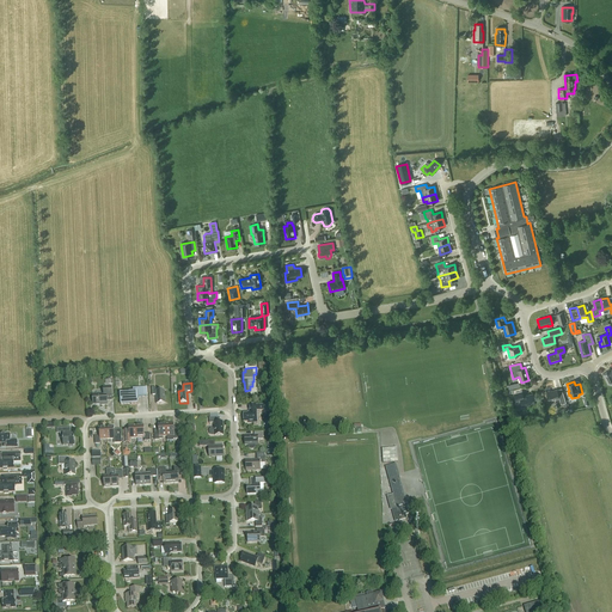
[(103,395),(92,396),(93,405),(101,405),(108,405),(106,396),(111,396),(111,387),(103,387),(103,395)]
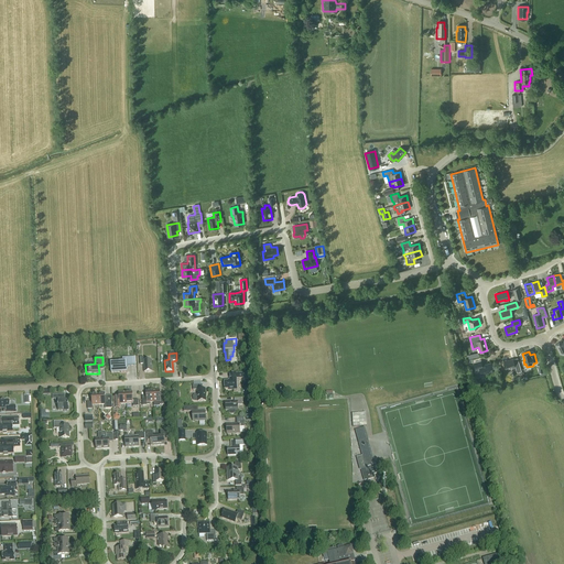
[(144,372),(152,372),(152,360),(143,361),(143,357),(140,357),(140,365),(144,365),(144,372)]
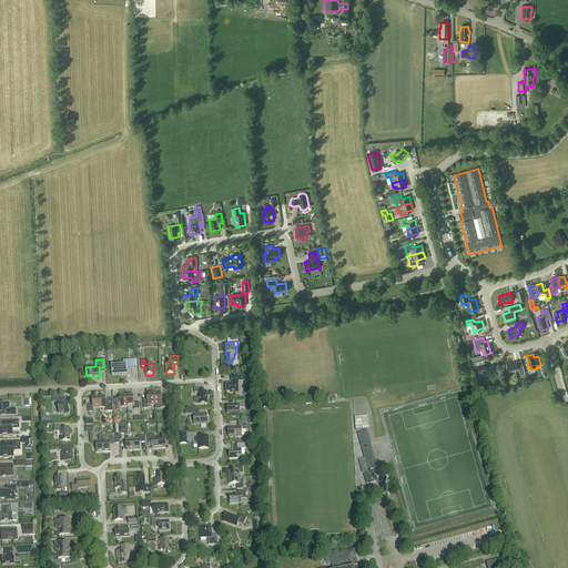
[(124,365),(112,366),(112,376),(128,375),(128,368),(137,368),(135,361),(123,361),(124,365)]
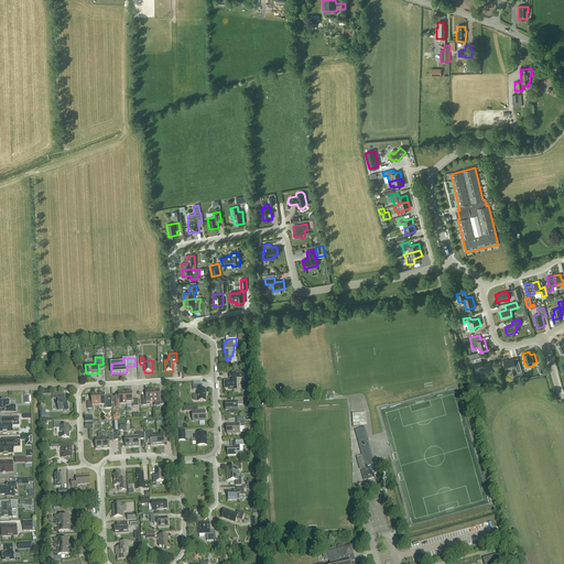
[(507,358),(502,359),(506,368),(514,366),(517,372),(521,370),(520,367),(519,362),(514,364),(513,359),(508,360),(507,358)]
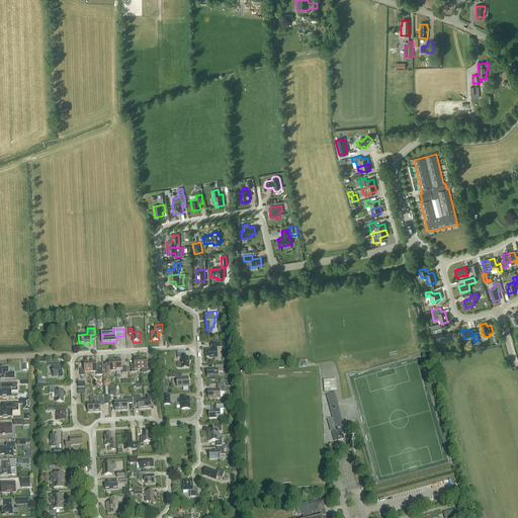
[(437,345),(453,340),(451,333),(443,335),(442,332),(435,334),(437,341),(435,341),(437,345)]
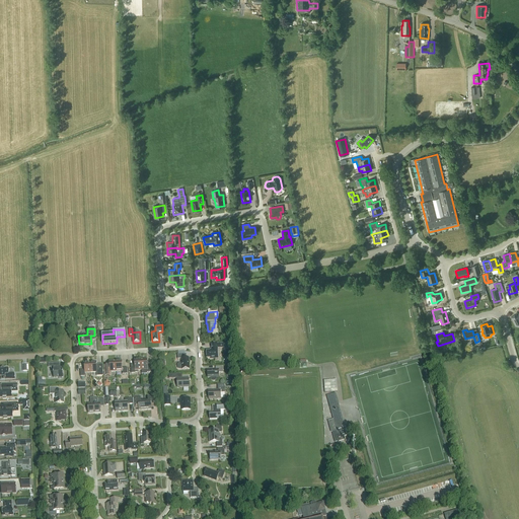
[(211,344),(211,351),(207,351),(207,358),(211,358),(211,359),(218,359),(217,349),(225,348),(225,343),(211,344)]
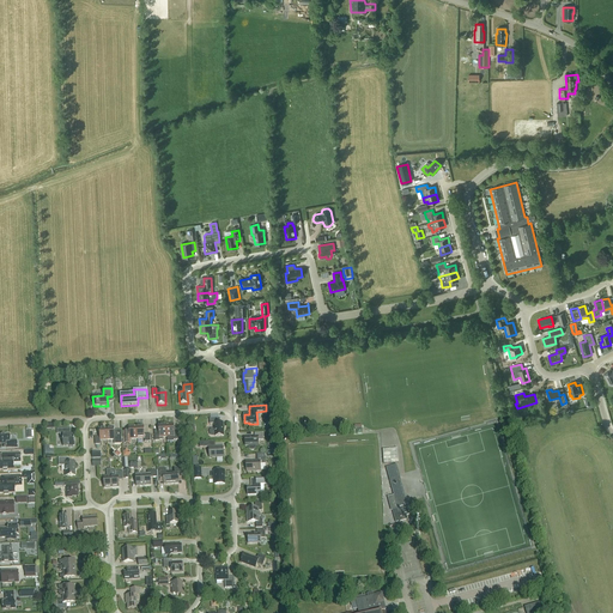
[(212,437),(214,436),(214,437),(224,436),(223,423),(220,423),(219,419),(210,419),(210,424),(214,424),(214,429),(211,429),(210,431),(210,435),(212,437)]
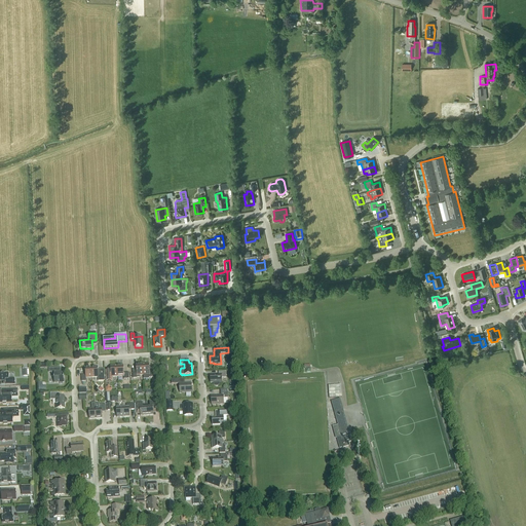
[(143,365),(143,375),(144,375),(144,379),(149,379),(149,378),(153,377),(153,371),(149,372),(149,364),(143,365)]
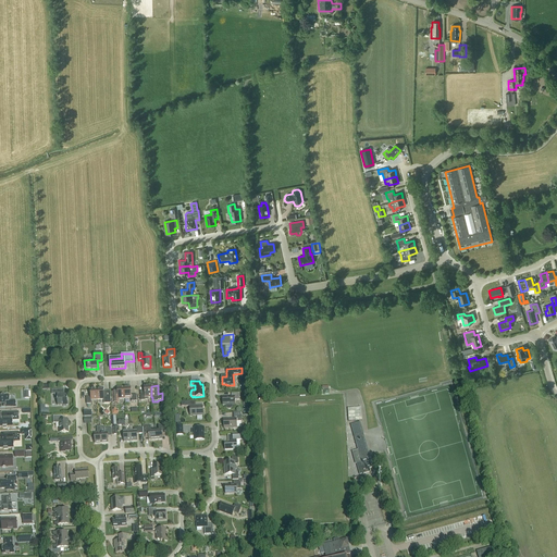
[(149,399),(149,397),(151,397),(151,386),(145,386),(145,394),(140,394),(140,400),(145,400),(145,399),(149,399)]
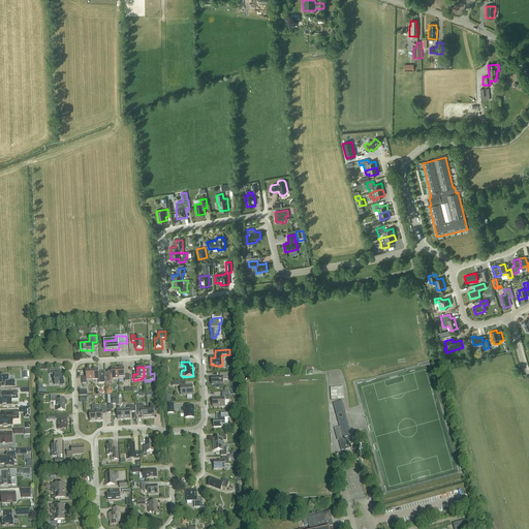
[(112,368),(112,377),(107,378),(107,383),(112,383),(112,379),(118,379),(118,368),(112,368)]
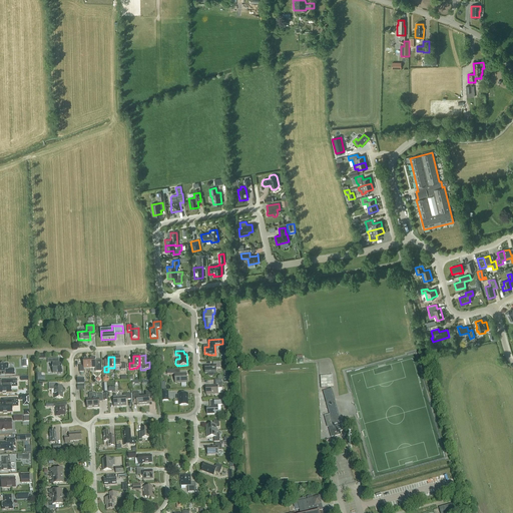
[(121,370),(126,370),(125,364),(120,364),(120,357),(114,357),(114,368),(121,367),(121,370)]
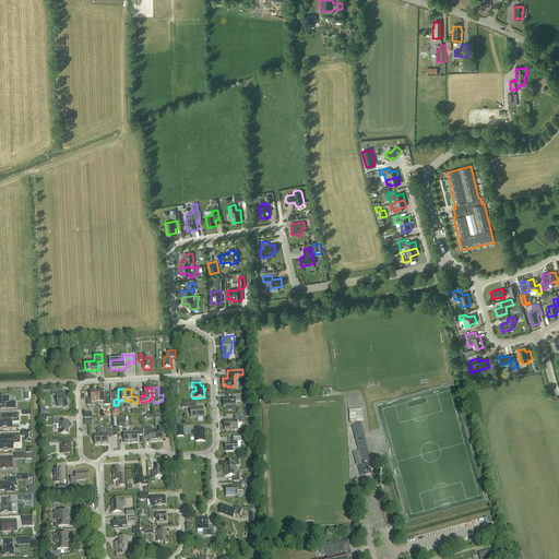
[(110,397),(104,399),(104,390),(97,391),(97,402),(104,401),(104,405),(111,405),(110,397)]
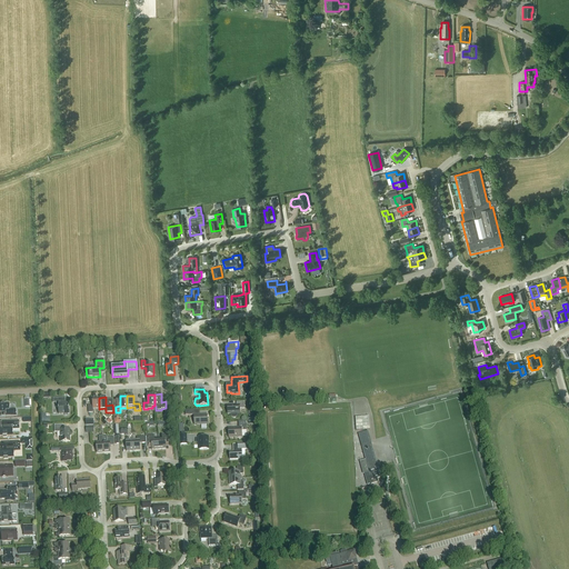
[(68,415),(68,413),(69,413),(69,409),(69,403),(65,405),(65,402),(60,402),(60,398),(52,399),(53,402),(56,402),(56,408),(58,408),(59,415),(63,415),(65,416),(68,416),(68,415)]
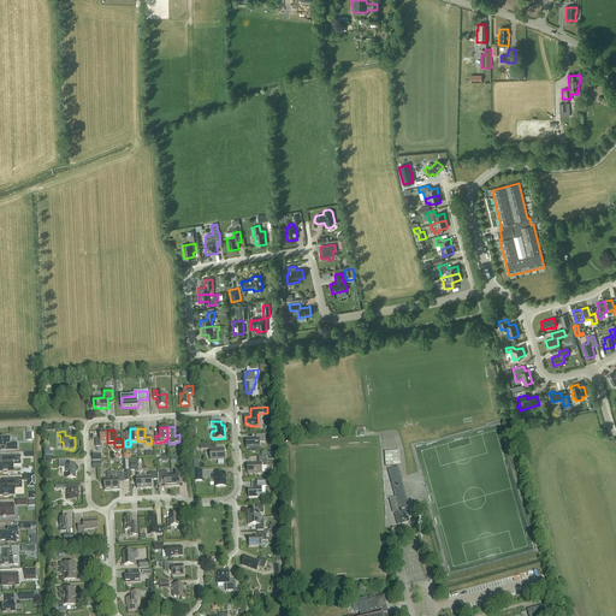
[(107,443),(107,431),(100,431),(100,439),(95,439),(95,448),(101,446),(101,443),(107,443)]
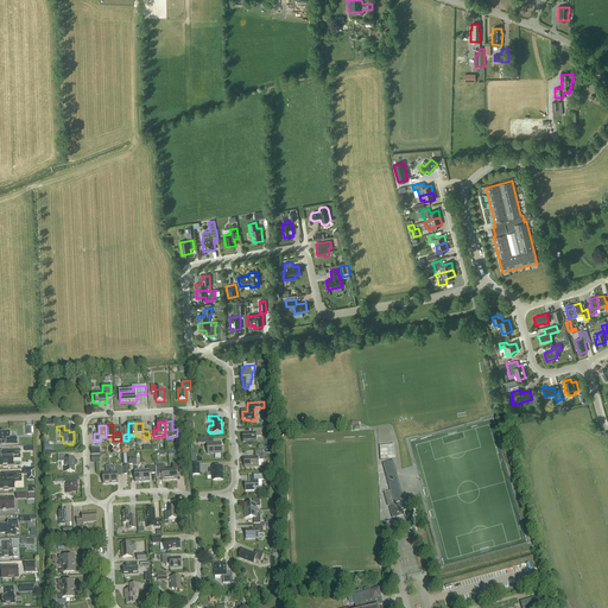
[(0,441),(6,441),(7,445),(18,445),(17,437),(11,437),(11,431),(10,431),(8,430),(6,430),(5,431),(0,431),(0,441)]
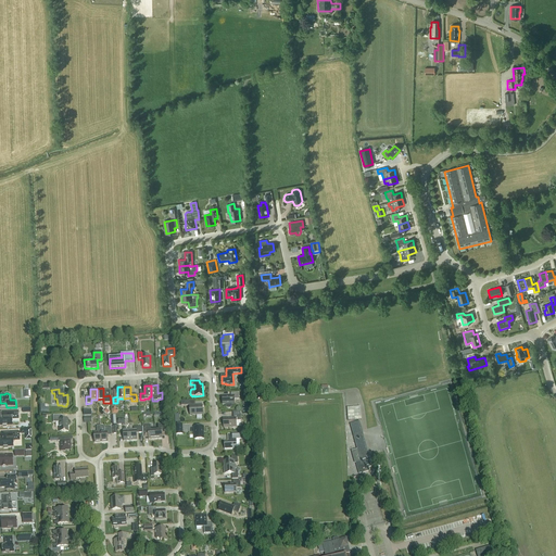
[(232,406),(232,404),(235,404),(235,400),(239,400),(239,393),(231,393),(231,396),(222,397),(223,404),(225,404),(225,406),(226,407),(228,408),(230,408),(231,407),(232,406)]
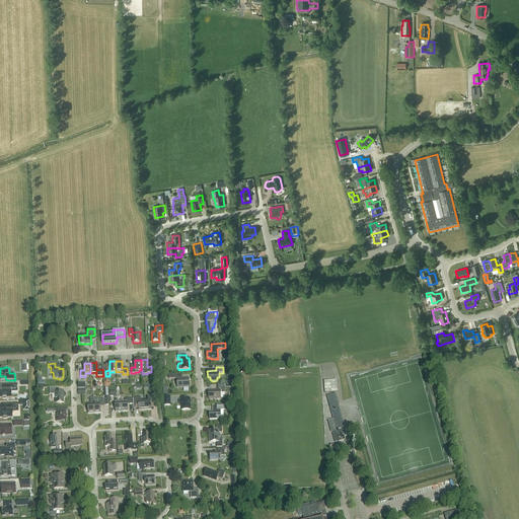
[(177,379),(177,387),(190,387),(189,379),(177,379)]
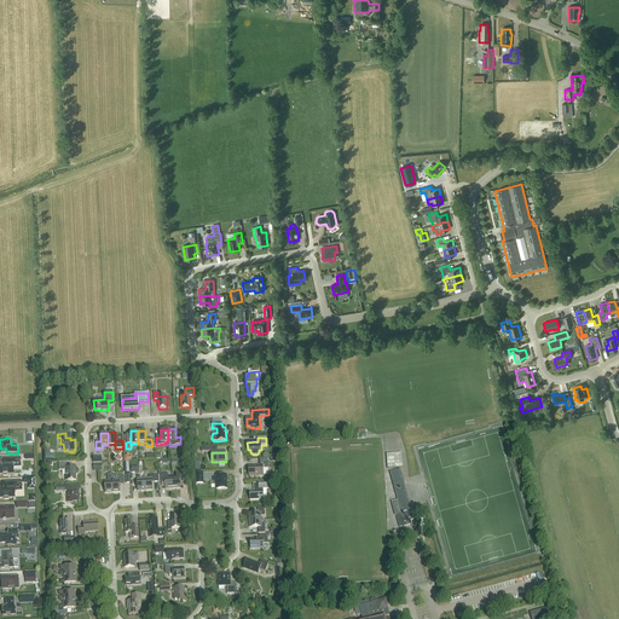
[(386,455),(387,469),(401,468),(400,453),(386,455)]
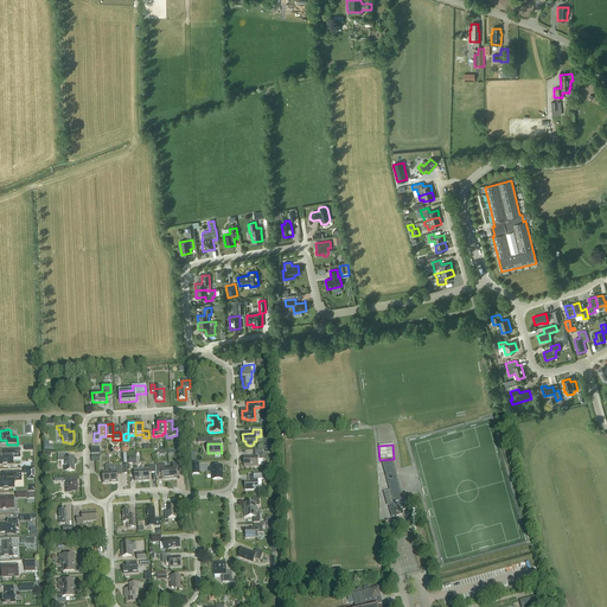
[(7,466),(14,465),(13,459),(20,459),(20,449),(1,449),(1,457),(0,457),(0,465),(4,466),(4,467),(7,467),(7,466)]
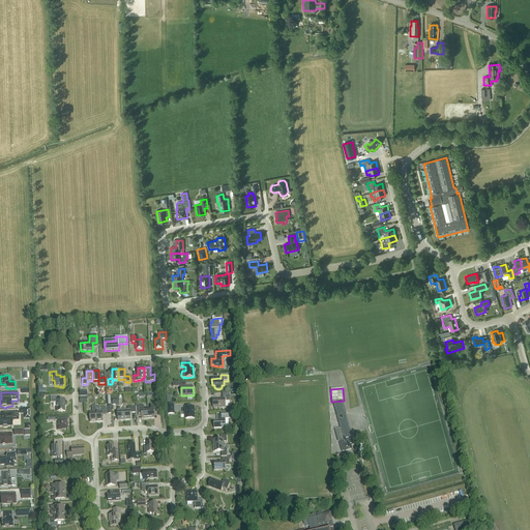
[(230,393),(222,393),(223,399),(212,400),(213,408),(226,407),(225,402),(230,401),(230,393)]
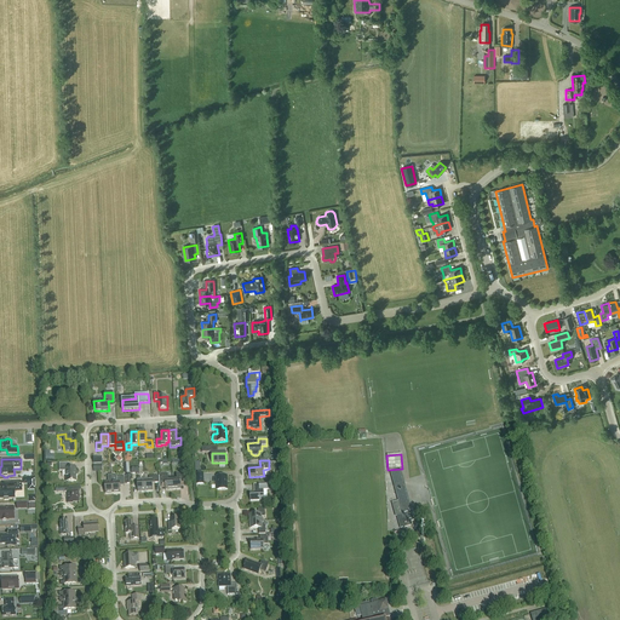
[(67,482),(76,481),(76,474),(76,468),(69,469),(68,463),(59,464),(59,471),(65,471),(67,482)]
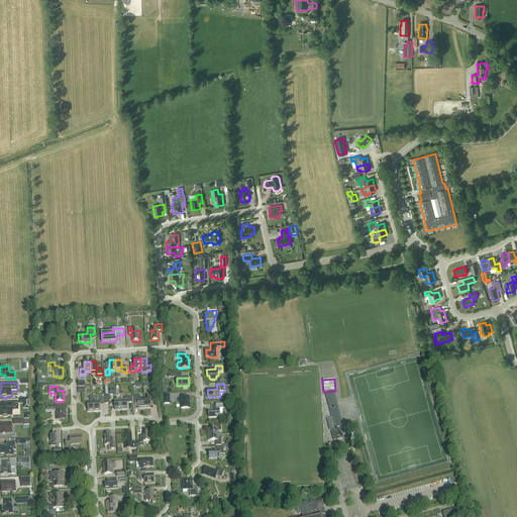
[(325,395),(328,406),(334,429),(330,430),(333,440),(343,437),(342,434),(344,434),(342,427),(343,427),(334,393),(325,395)]
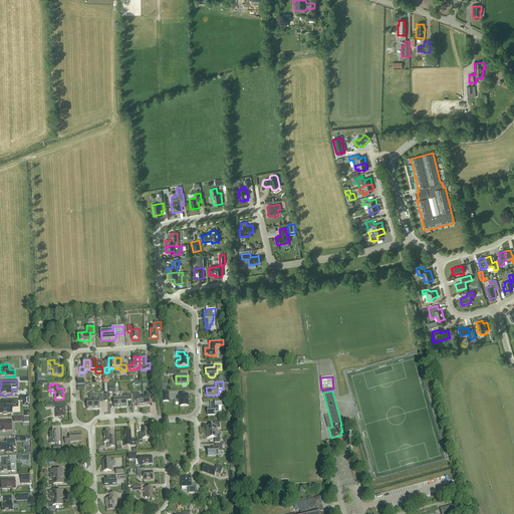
[(153,404),(153,399),(153,393),(147,393),(147,397),(143,398),(144,407),(150,406),(150,404),(153,404)]
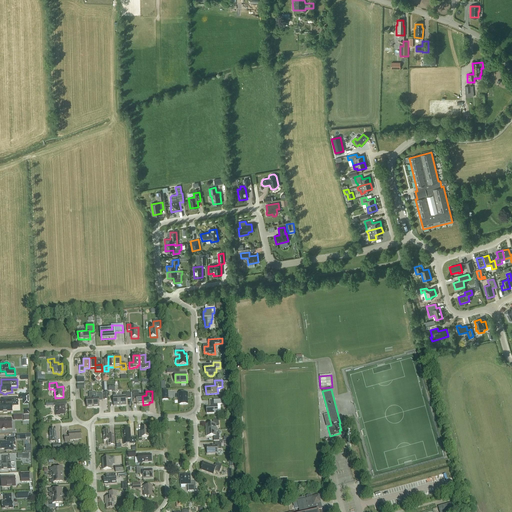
[(133,403),(137,403),(137,405),(143,405),(142,396),(139,396),(139,392),(132,392),(133,403)]
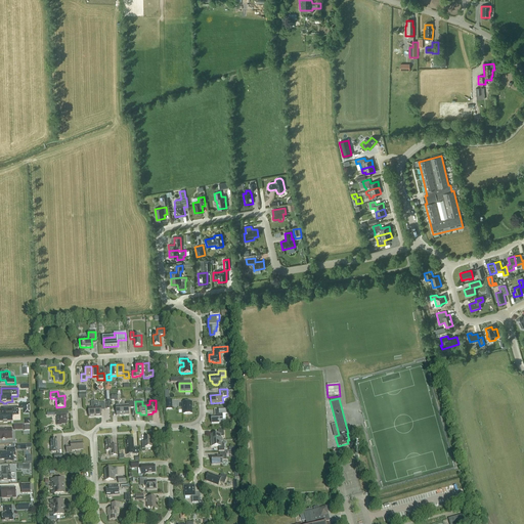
[(94,402),(95,407),(94,407),(95,418),(101,417),(101,409),(105,408),(104,402),(98,403),(98,402),(94,402)]
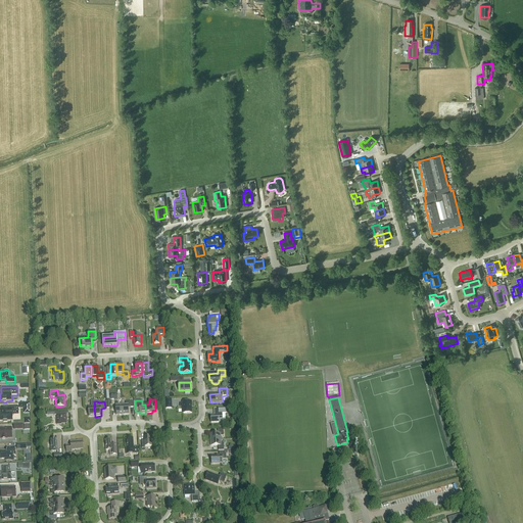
[(122,405),(123,415),(129,415),(129,408),(134,408),(133,401),(126,402),(126,405),(122,405)]
